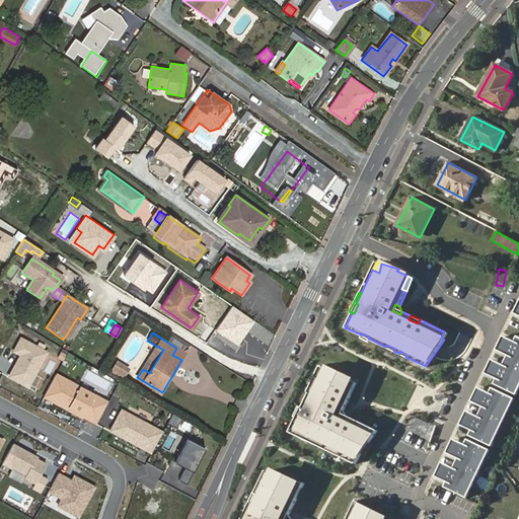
[(49,350),(21,336),(13,351),(19,354),(7,377),(28,387),(49,350)]
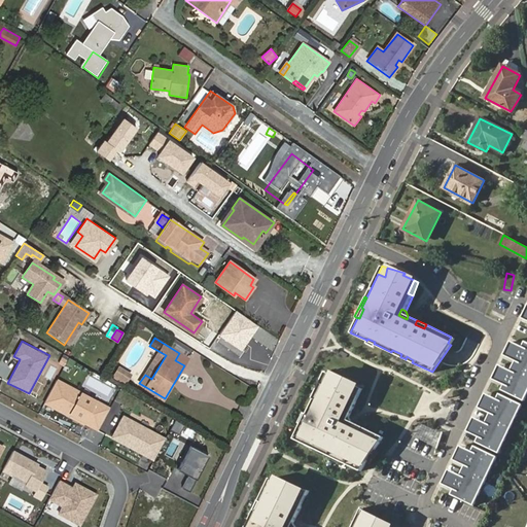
[(502,389),(523,399),(526,390),(526,342),(525,341),(522,346),(510,341),(503,355),(516,360),(511,370),(499,364),(492,379),(504,385),(502,389)]
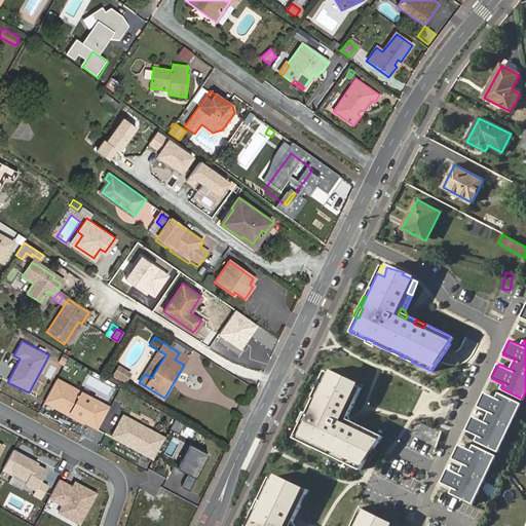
[(401,353),(391,349),(390,351),(389,353),(399,359),(400,357),(400,355),(401,353)]
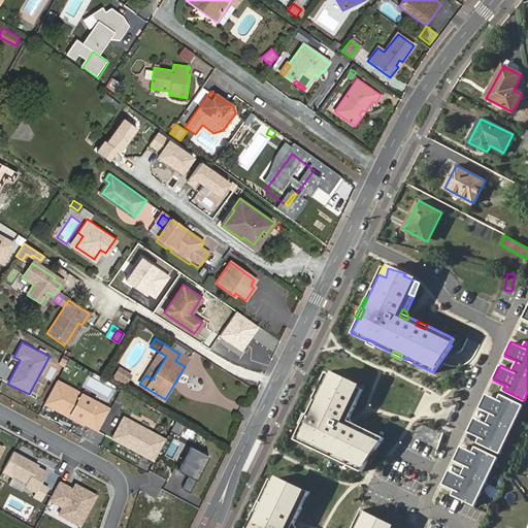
[(145,374),(145,375),(152,380),(166,356),(159,352),(145,374)]
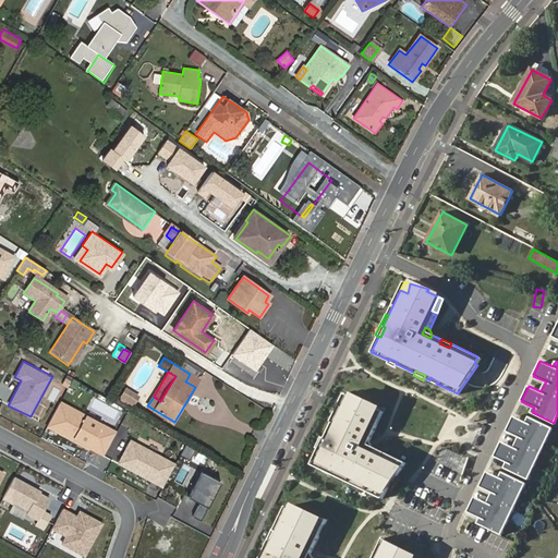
[(125,388),(119,399),(132,407),(138,396),(125,388)]
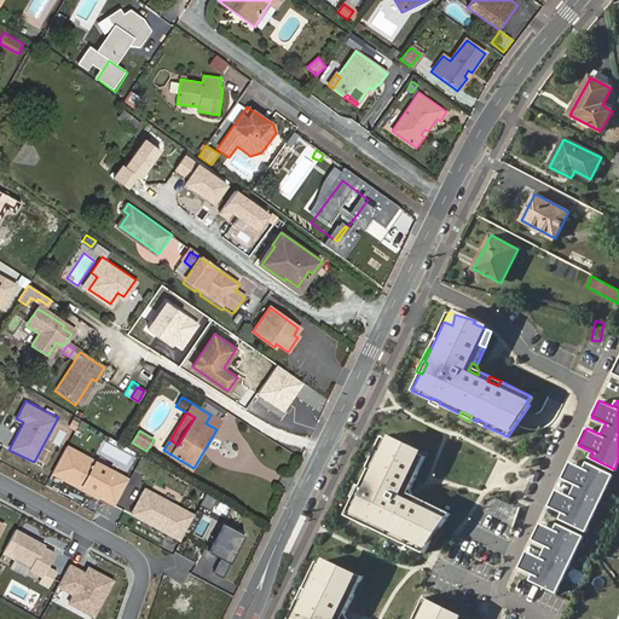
[(398,541),(423,553),(432,539),(440,528),(450,514),(414,496),(411,499),(403,495),(406,487),(410,489),(418,472),(414,469),(421,453),(408,447),(408,446),(410,446),(383,437),(382,435),(382,437),(377,446),(372,456),(368,468),(359,485),(359,486),(362,487),(356,498),(353,497),(353,498),(345,515),(374,530),(375,530),(376,527),(385,531),(383,533),(385,534),(389,536),(389,537),(391,534),(399,538),(398,541)]
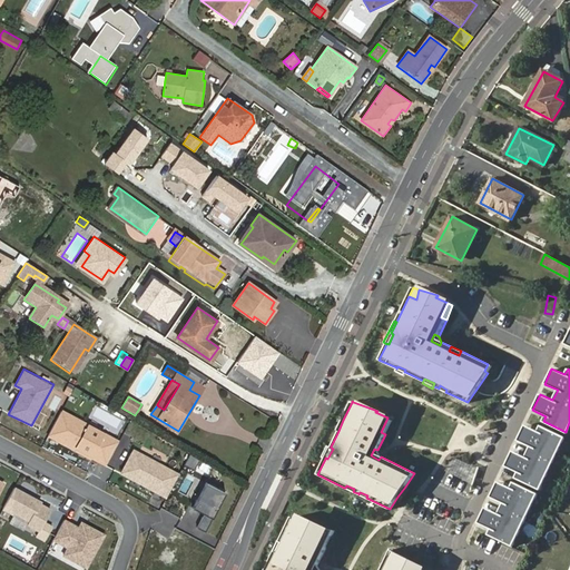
[(119,440),(61,410),(47,438),(106,467),(119,440)]
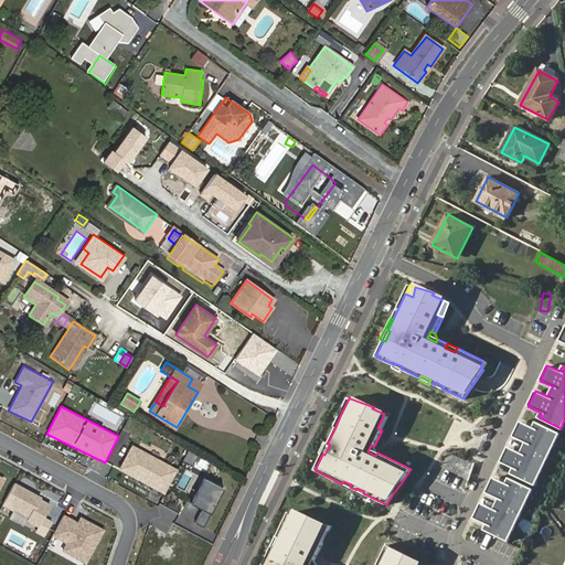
[(377,428),(382,430),(388,417),(384,414),(377,428)]
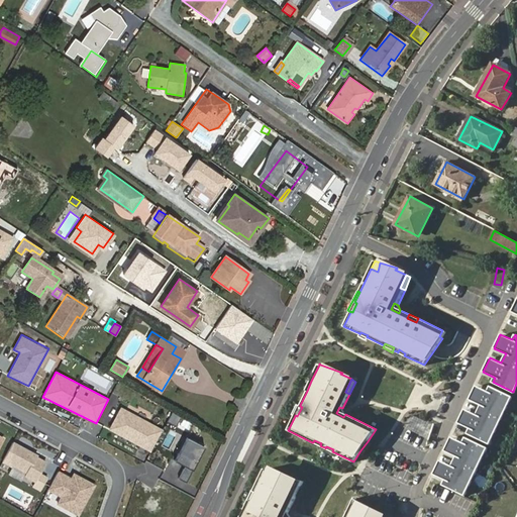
[(468,433),(488,443),(511,397),(490,387),(488,392),(476,386),(469,400),(481,406),(476,415),(464,409),(457,423),(470,429),(468,433)]
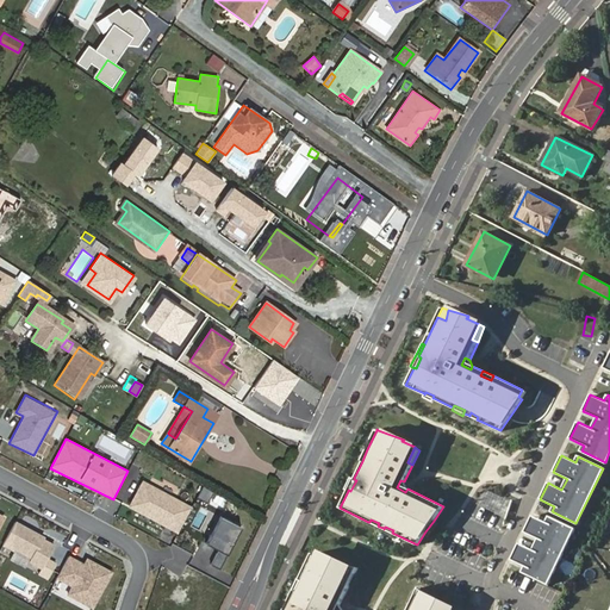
[(350,491),(356,480),(354,479),(354,478),(352,477),(346,489),(348,491),(348,490),(350,491)]
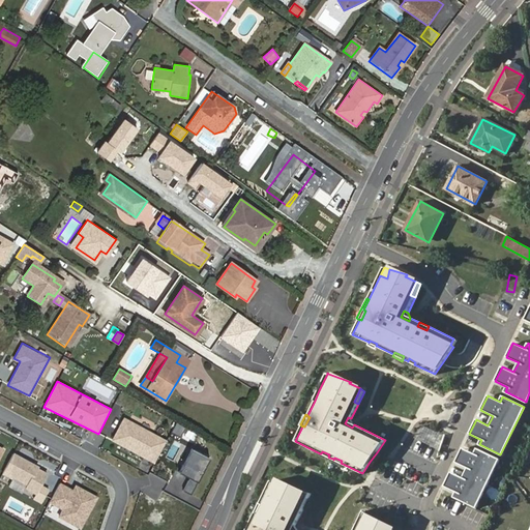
[(168,440),(122,417),(110,441),(155,465),(168,440)]
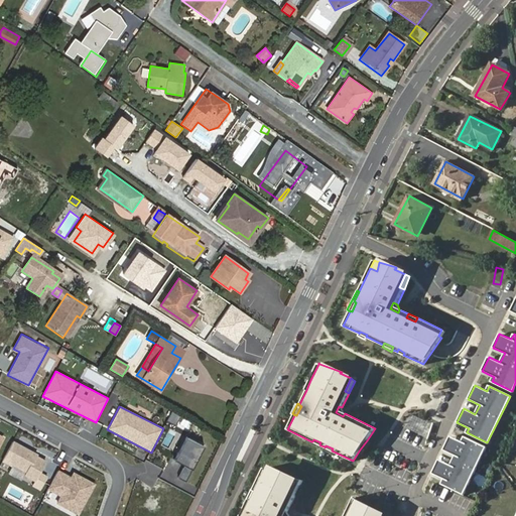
[(345,413),(342,407),(339,406),(336,412),(343,416),(345,413)]
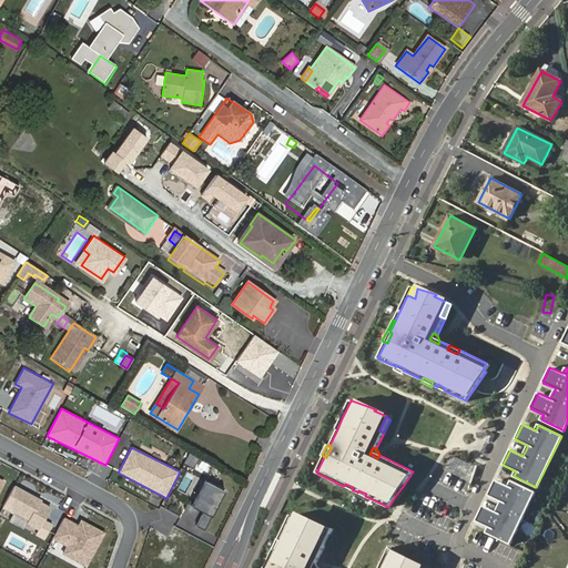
[(225,489),(205,478),(192,504),(204,510),(194,527),(203,533),(225,489)]
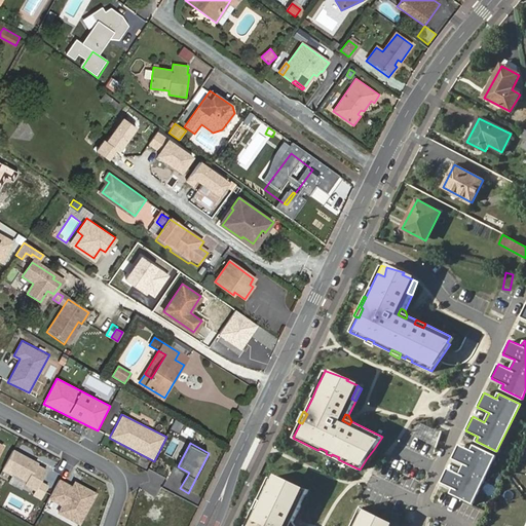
[(450,493),(472,503),(494,456),(474,446),(471,451),(458,445),(451,459),(463,465),(459,475),(447,468),(440,483),(453,489),(450,493)]
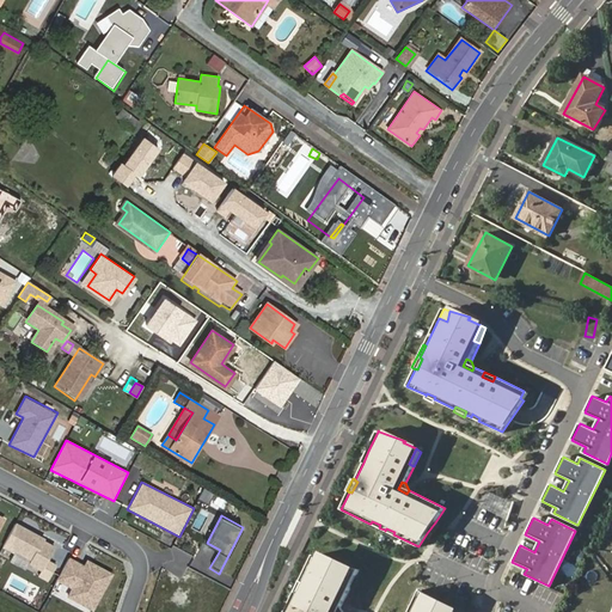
[(60,545),(14,522),(2,546),(47,569),(60,545)]
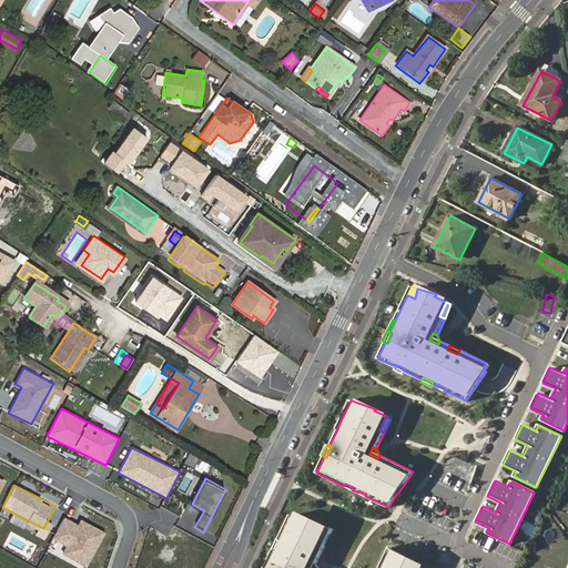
[(404,485),(396,495),(401,498),(408,487),(404,485)]
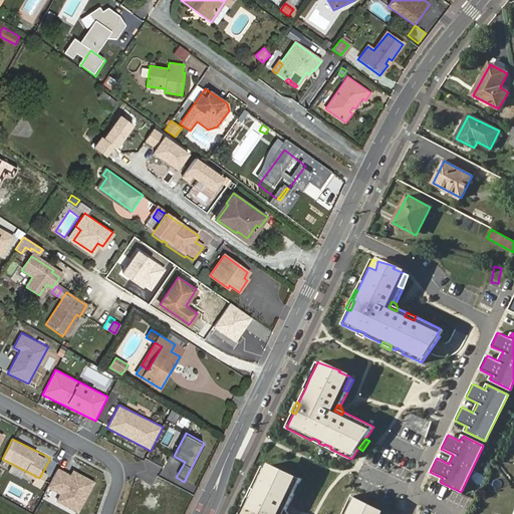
[(295,477),(263,466),(252,488),(257,491),(253,500),(248,497),(243,507),(240,513),(239,513),(278,513),(282,507),(286,509),(294,493),(288,491),(295,477)]
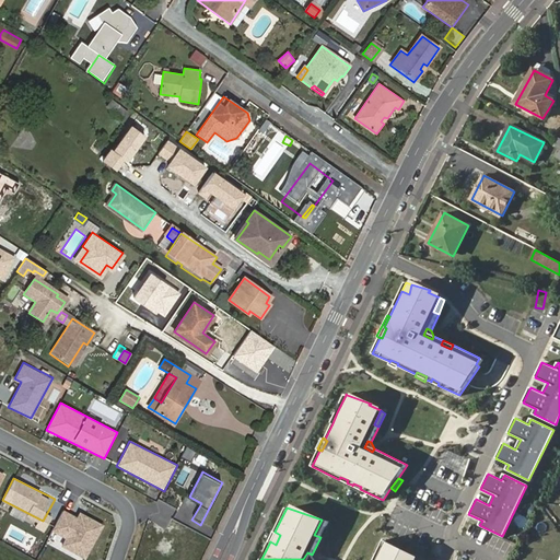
[(76,518),(63,512),(56,532),(66,538),(61,548),(85,559),(88,559),(103,524),(80,511),(76,518)]
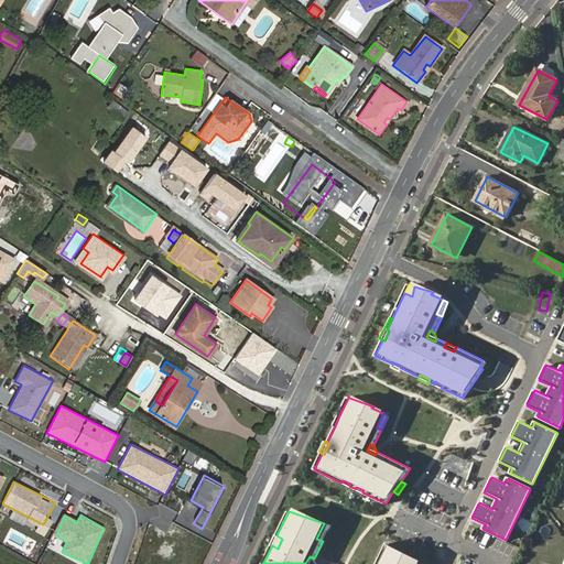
[(397,522),(393,537),(407,539),(410,525),(397,522)]
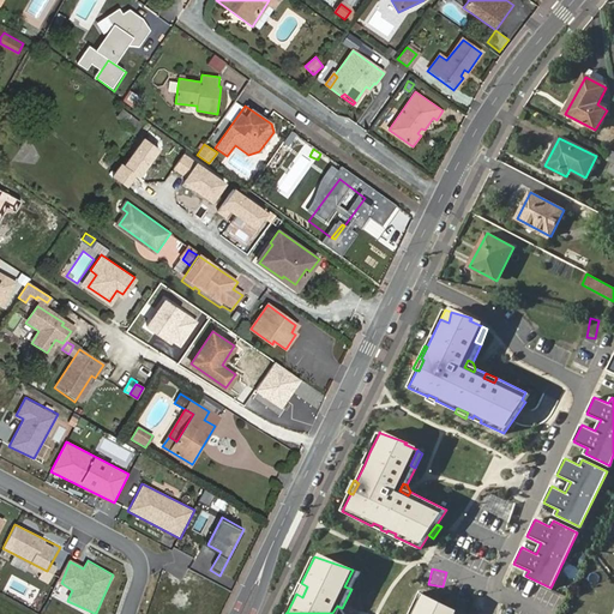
[(351,589),(360,571),(353,570),(344,587),(351,589)]
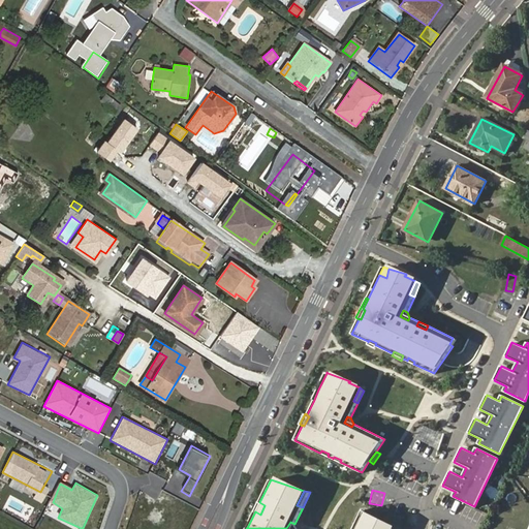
[(259,502),(257,501),(248,521),(250,522),(255,511),(260,515),(265,505),(259,502)]
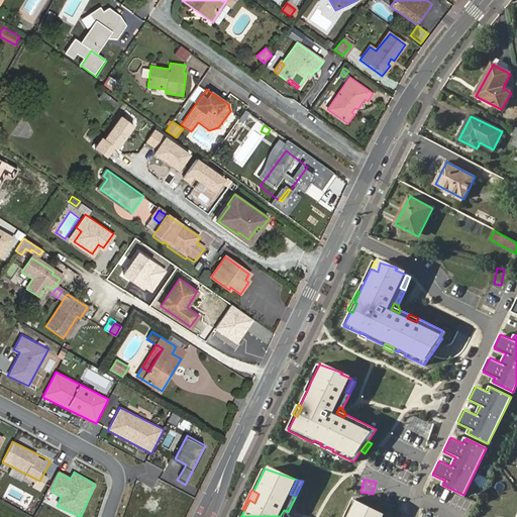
[(355,499),(354,498),(347,513),(352,515),(359,502),(355,499)]
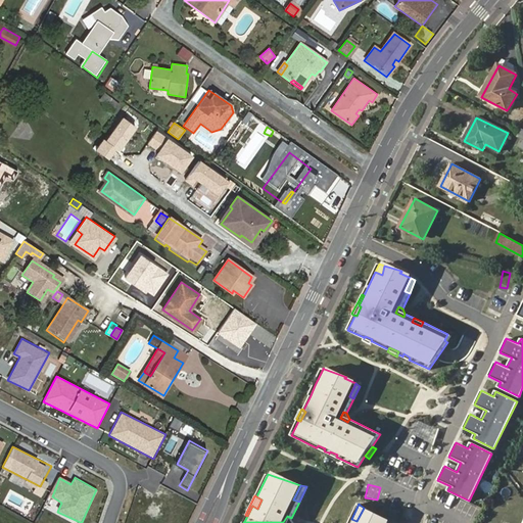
[(387,522),(364,508),(357,521),(351,519),(349,522),(387,522)]
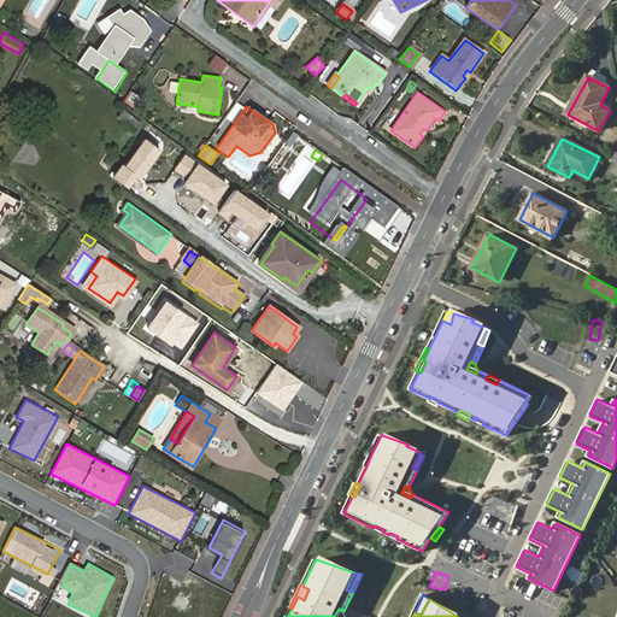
[(533,616),(535,611),(507,603),(503,616),(533,616)]
